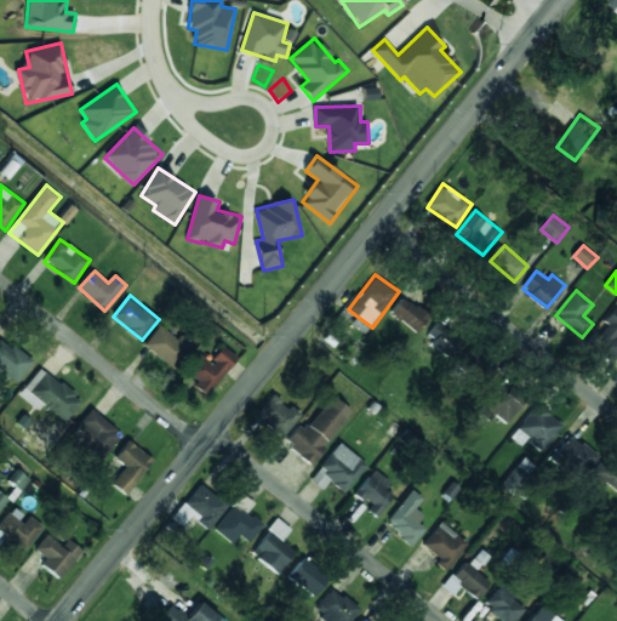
[(393,312),(418,332),(432,317),(406,296),(393,312)]
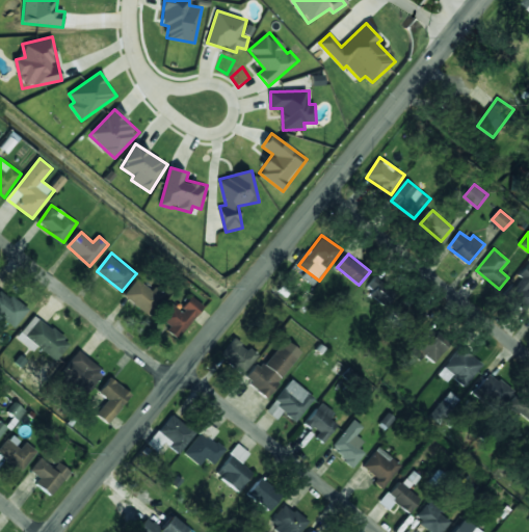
[(528,290),(528,266),(506,295),(527,310),(528,308),(528,290)]
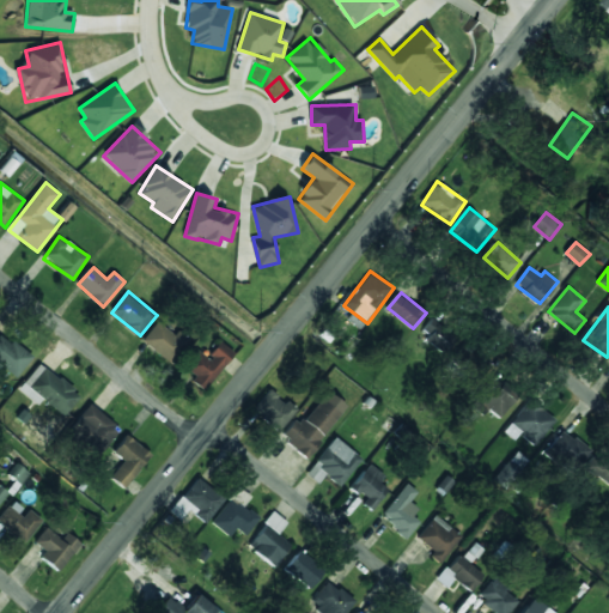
[(450,350),(458,333),(431,320),(422,337),(450,350)]
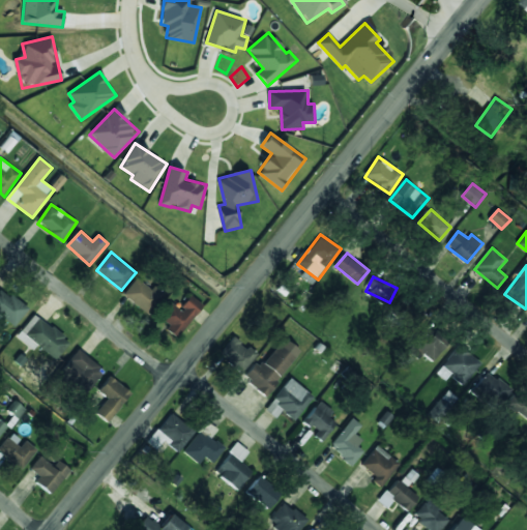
[(124,294),(148,314),(166,293),(156,285),(152,290),(139,277),(124,294)]
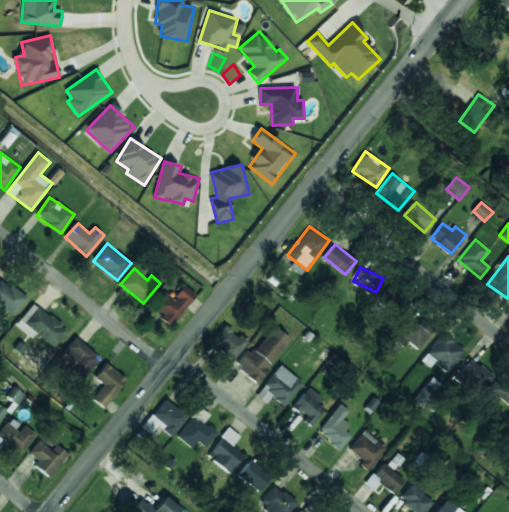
[(28,299),(0,277),(0,302),(16,315),(28,299)]
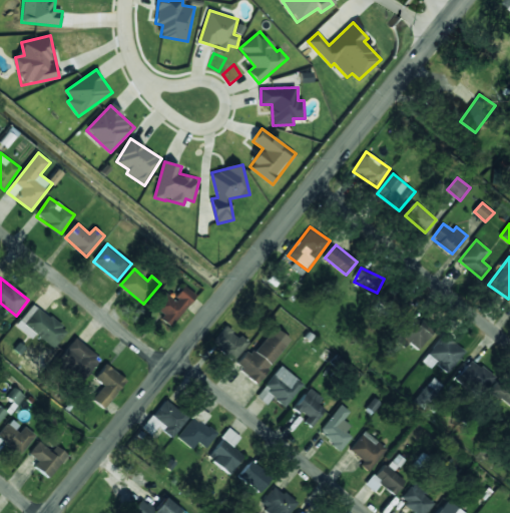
[(197,295),(185,286),(174,299),(167,294),(157,308),(165,314),(161,319),(172,327),(197,295)]
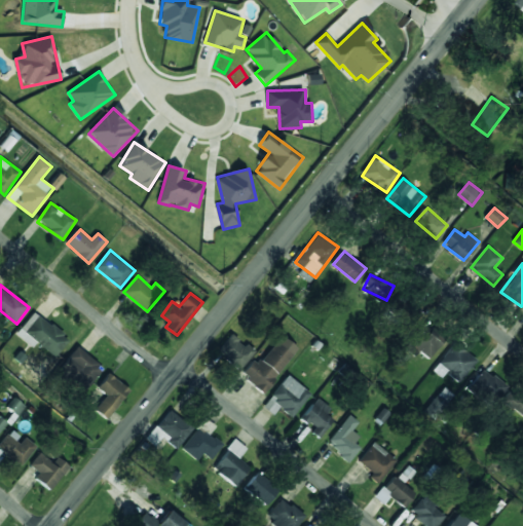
[(37,311),(19,333),(34,347),(39,342),(57,358),(71,340),(37,311)]
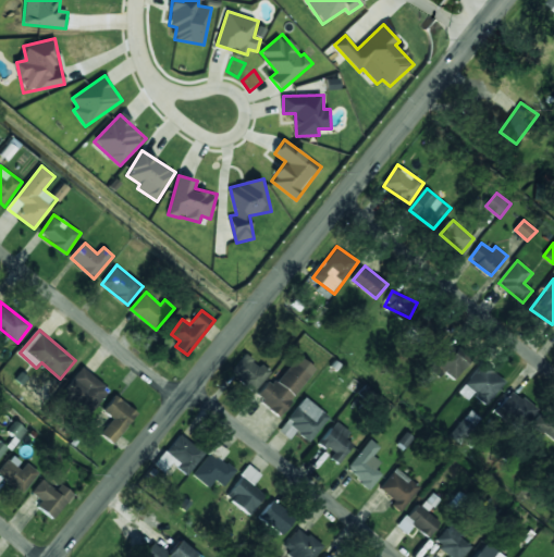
[(474,358),(451,342),(431,370),(441,378),(445,371),(457,380),(474,358)]
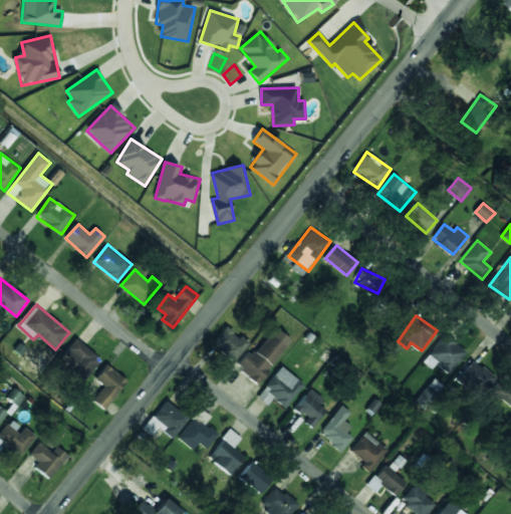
[(251,343),(228,325),(213,345),(236,363),(251,343)]
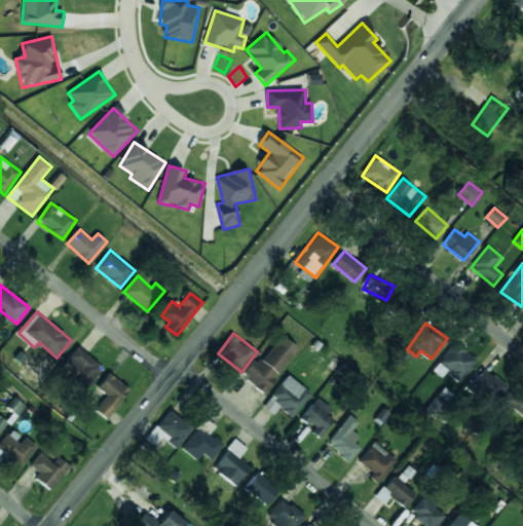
[(300,349),(284,335),(260,364),(256,360),(244,374),(264,391),(300,349)]
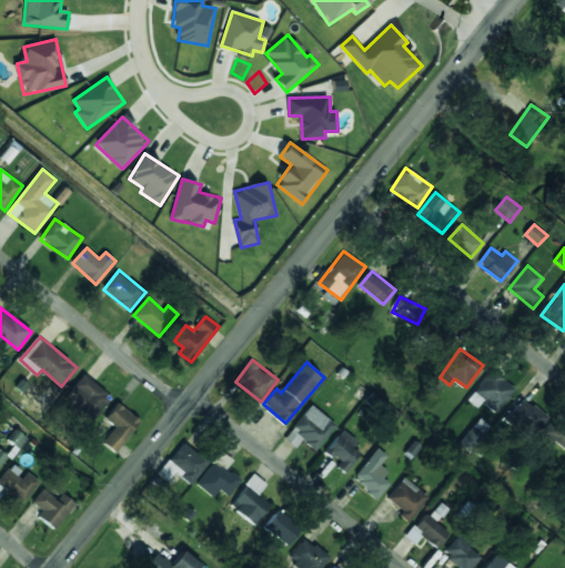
[(484,401),(495,412),(517,389),(496,368),(467,397),(477,407),(484,401)]
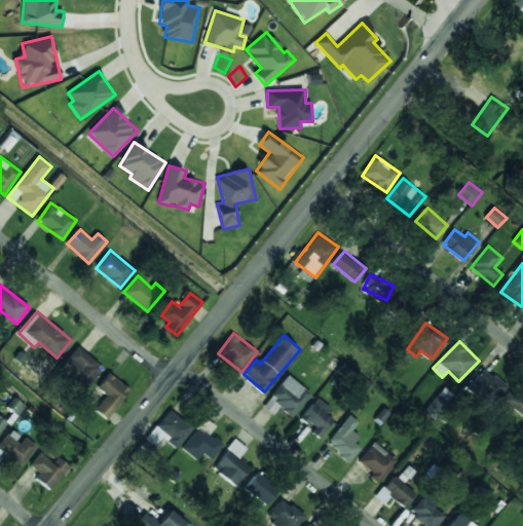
[(61,369),(86,390),(105,367),(79,346),(61,369)]
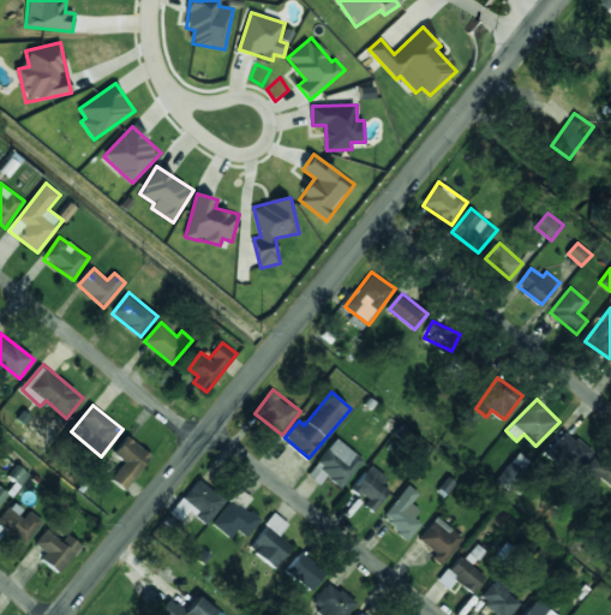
[(550,452),(582,470),(593,448),(561,430),(550,452)]
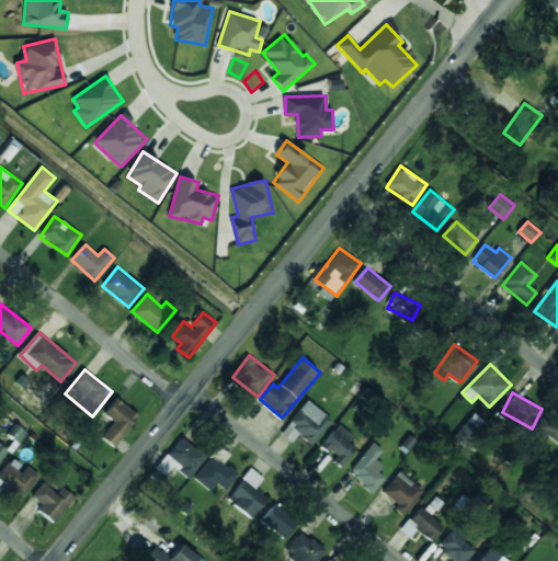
[(140,416),(118,398),(105,413),(115,421),(103,436),(115,447),(140,416)]
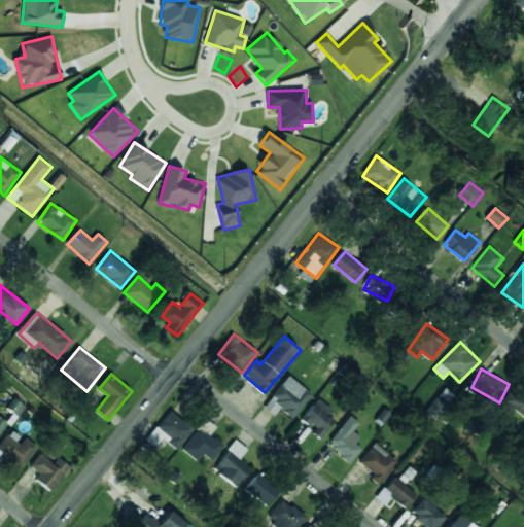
[(313,393),(288,376),(267,408),(277,415),(281,409),(295,418),(313,393)]
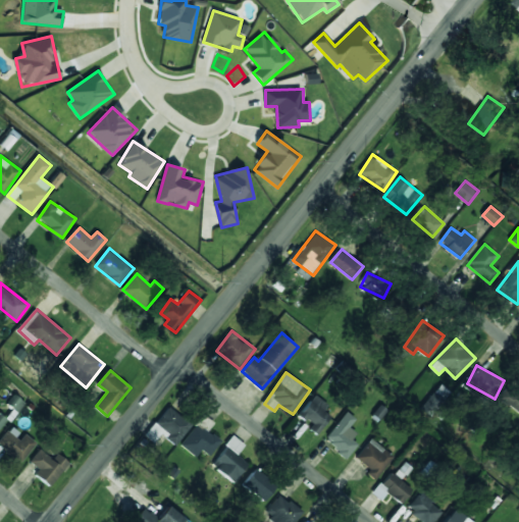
[(430,414),(445,401),(436,393),(422,406),(430,414)]
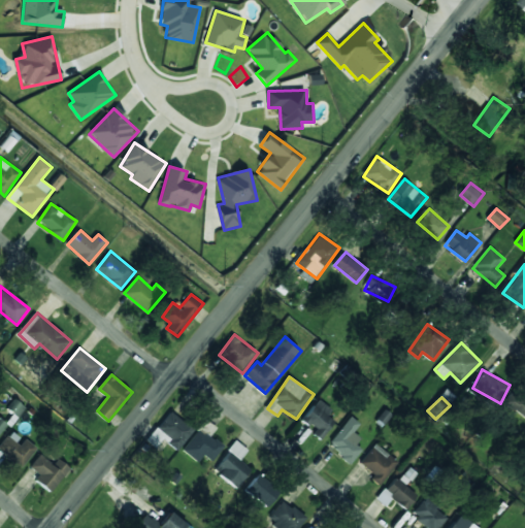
[(333,409),(319,399),(304,421),(318,430),(315,434),(322,439),(336,421),(329,416),(333,409)]
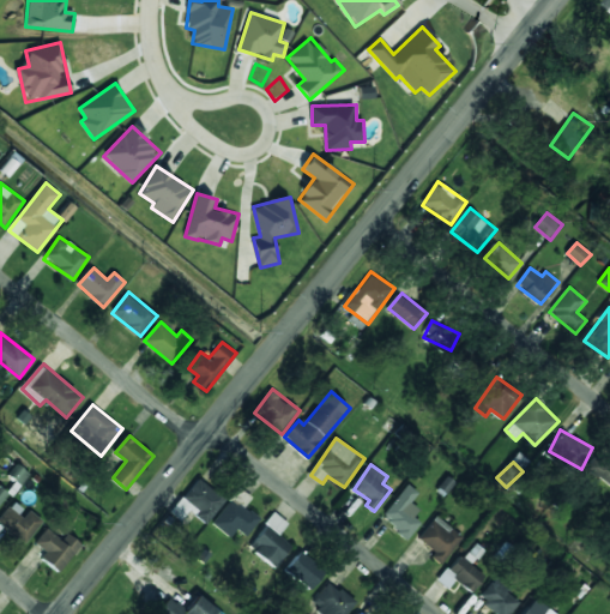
[(207,524),(228,501),(201,477),(183,497),(198,510),(195,513),(207,524)]
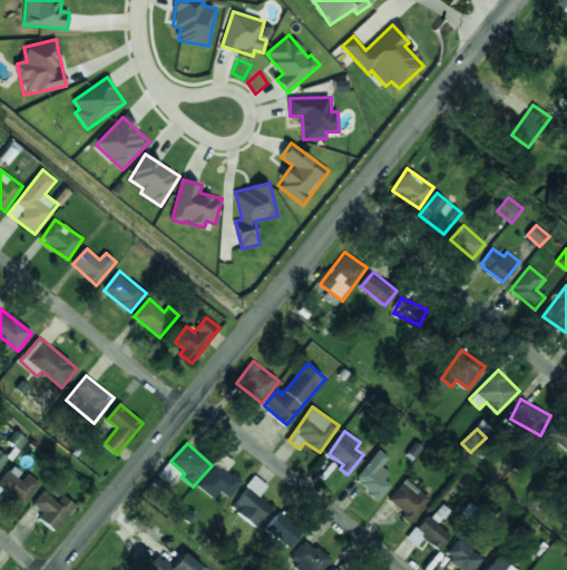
[(0,470),(10,458),(0,449),(0,470)]
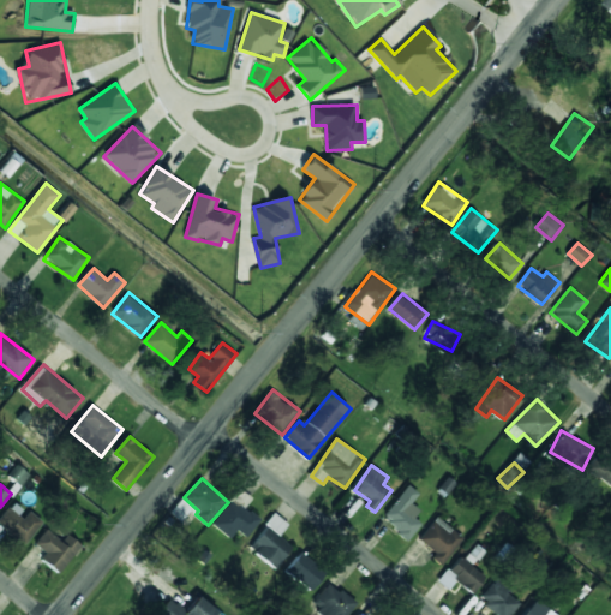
[(421,511),(413,503),(420,494),(411,485),(383,517),(408,539),(424,524),(415,517),(421,511)]
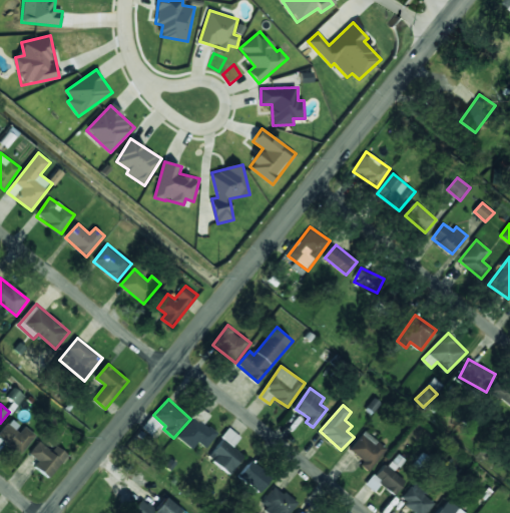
[(193,449),(199,442),(206,448),(218,435),(195,416),(178,437),(193,449)]
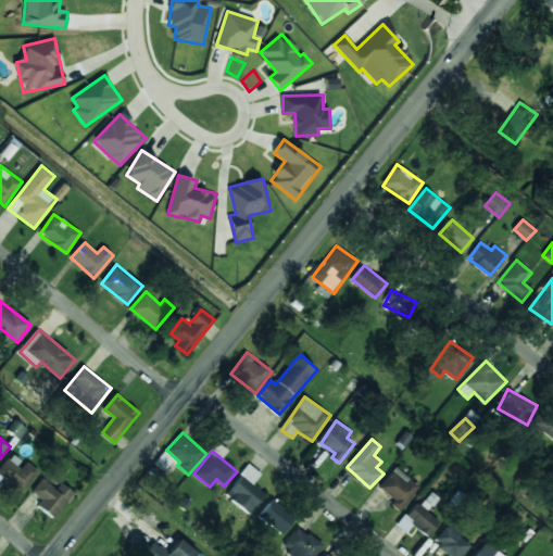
[(0,471),(24,492),(40,471),(26,460),(25,463),(14,453),(0,470),(0,471)]
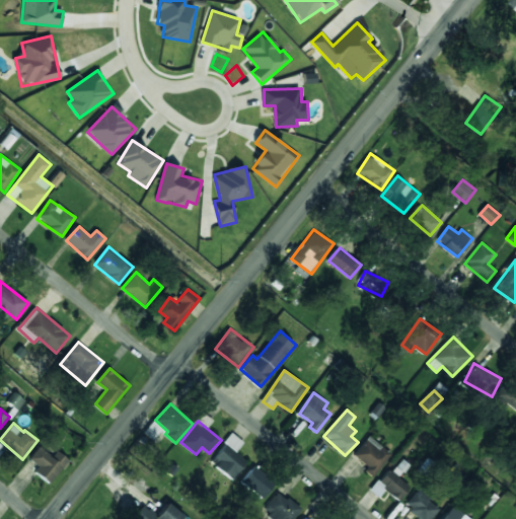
[(211,462),(233,479),(248,461),(237,452),(245,442),(234,434),(211,462)]
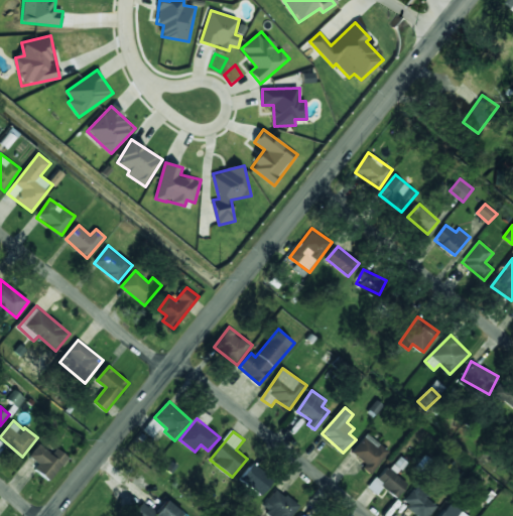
[(372,475),(391,452),(368,433),(353,453),(368,465),(365,469),(372,475)]
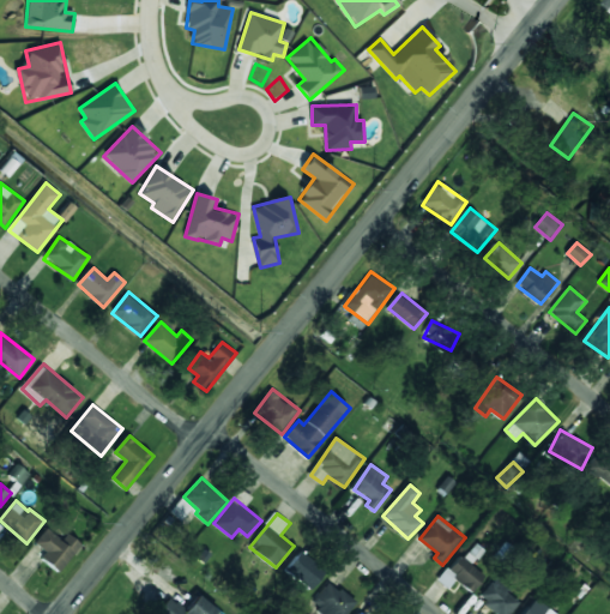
[(64,540),(48,528),(36,542),(47,551),(42,558),(61,572),(84,545),(68,533),(64,540)]
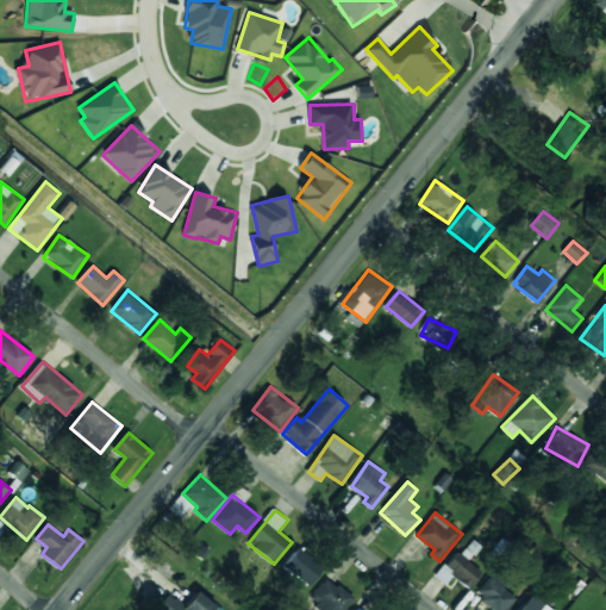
[(483,571),(470,562),(482,546),(470,537),(441,579),(448,584),(453,576),(472,589),(483,571)]
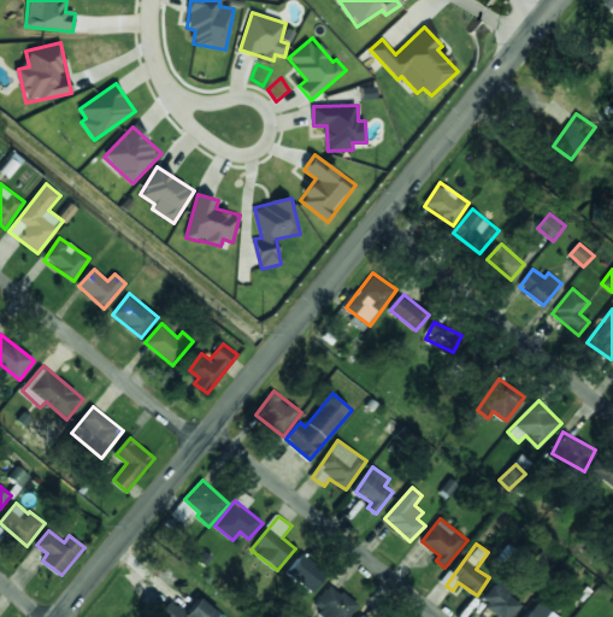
[(288,571),(313,593),(328,575),(304,554),(288,571)]
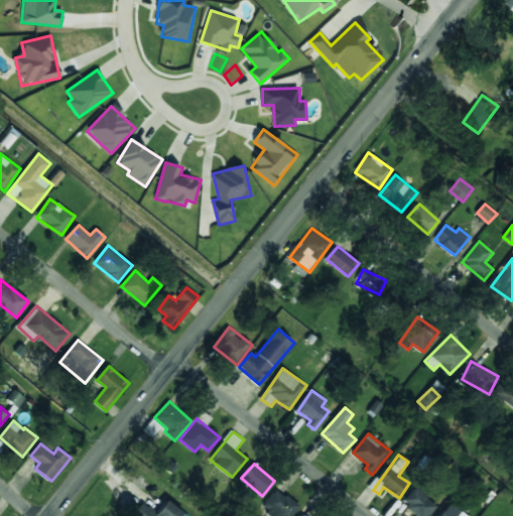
[(419,515),(429,515),(438,506),(416,487),(404,503),(419,515)]
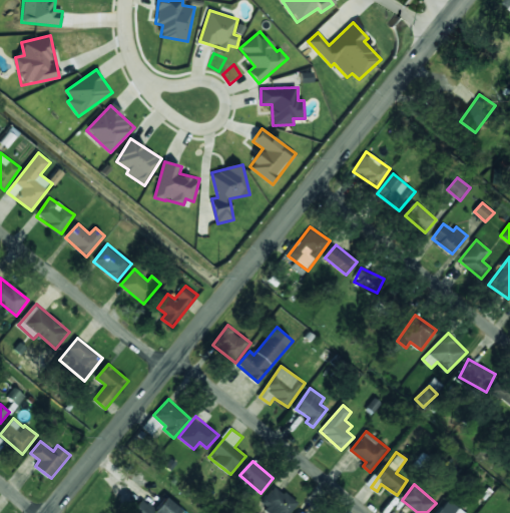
[(271,512),(291,512),(299,503),(276,486),(261,505),(271,512)]
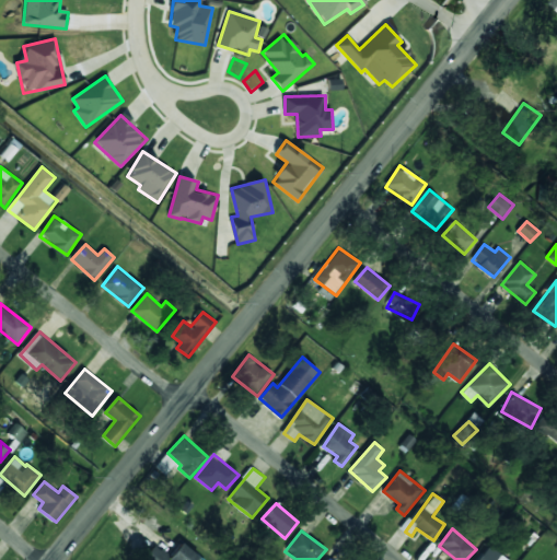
[(171,557),(157,545),(143,559),(197,559),(200,557),(183,543),(171,557)]
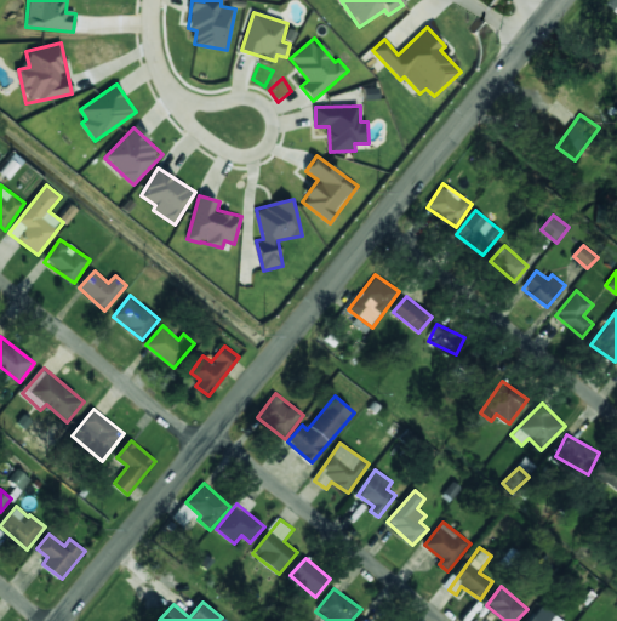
[(565,620),(543,604),(529,620),(565,620)]
